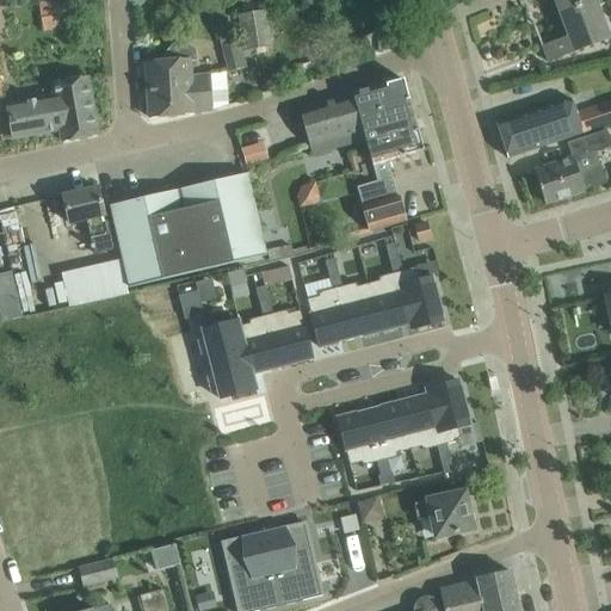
[(60,14),(57,0),(38,4),(41,17),(60,14)]
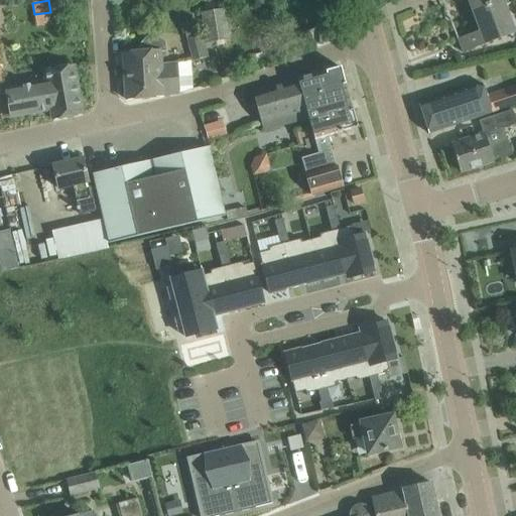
[(502,0),(501,0),(473,11),(481,31),(458,40),(463,52),(515,32),(502,0)]
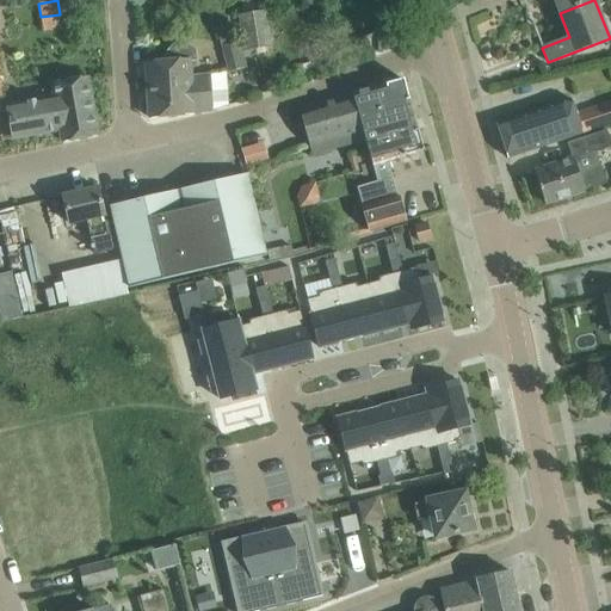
[(554,0),(560,13),(593,0),(554,0)]
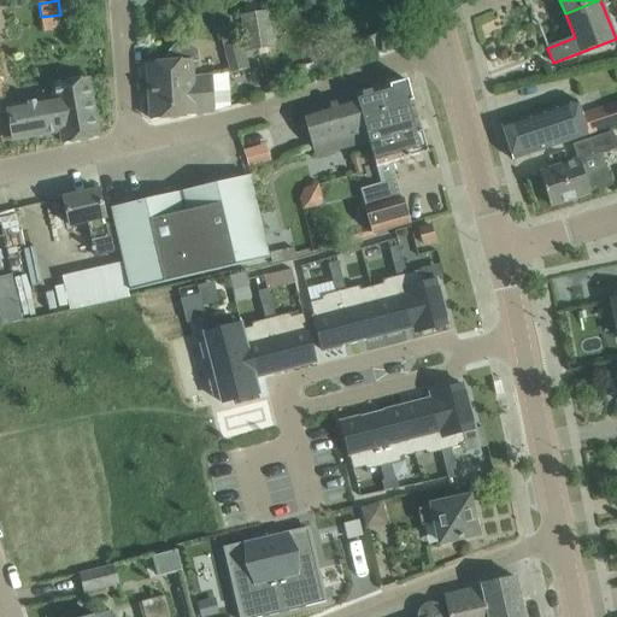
[(245,41),(246,48),(274,43),(269,12),(241,17),(245,41)]
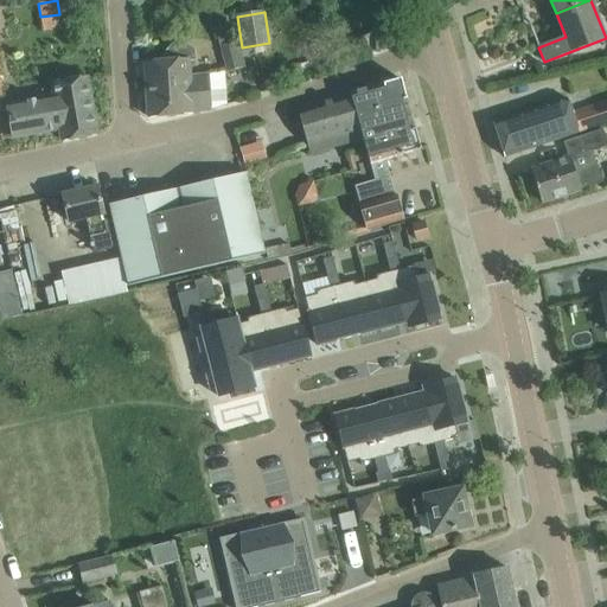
[(241,48),(242,48),(241,40),(219,45),(225,71),(246,66),(241,48)]
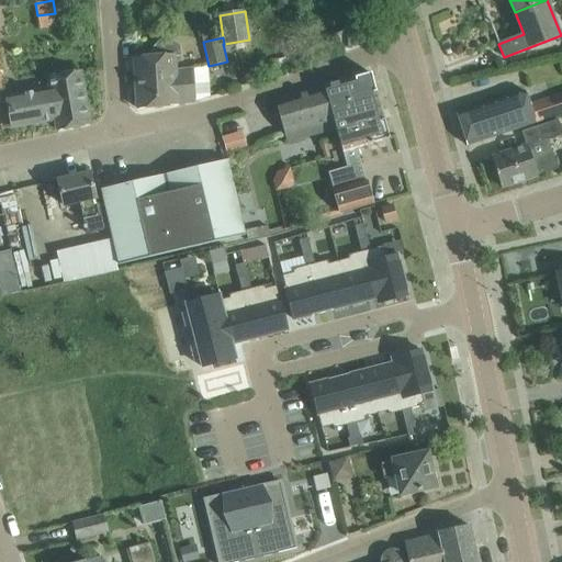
[(134,57),(136,88),(177,83),(178,85),(194,82),(192,68),(176,70),(175,57),(182,56),(180,45),(171,38),(159,40),(153,48),(153,55),(134,57)]
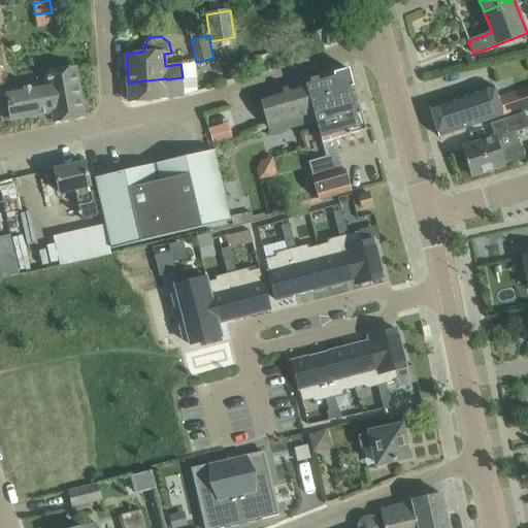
[(310,36),(290,45),(294,54),(315,45),(310,36)]
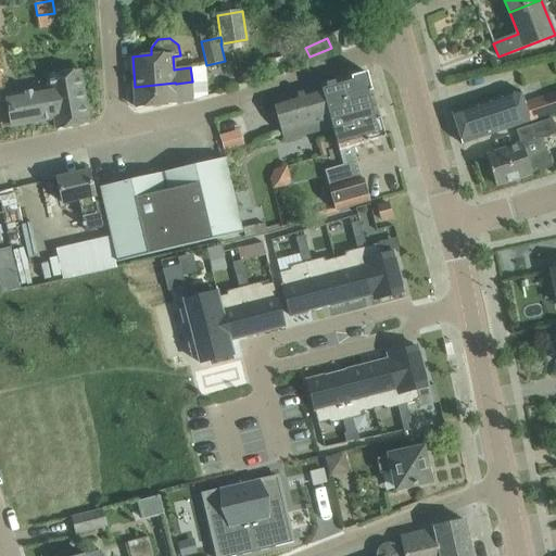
[(269,61),(274,72),(289,66),(283,57),(269,61)]
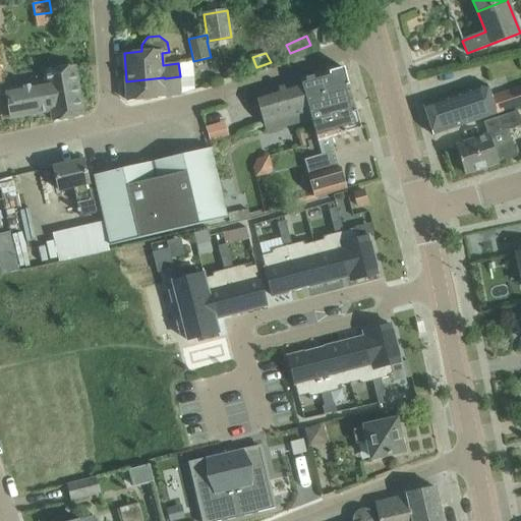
[(84,116),(75,65),(45,71),(46,81),(5,90),(10,118),(51,110),(53,121),(84,116)]
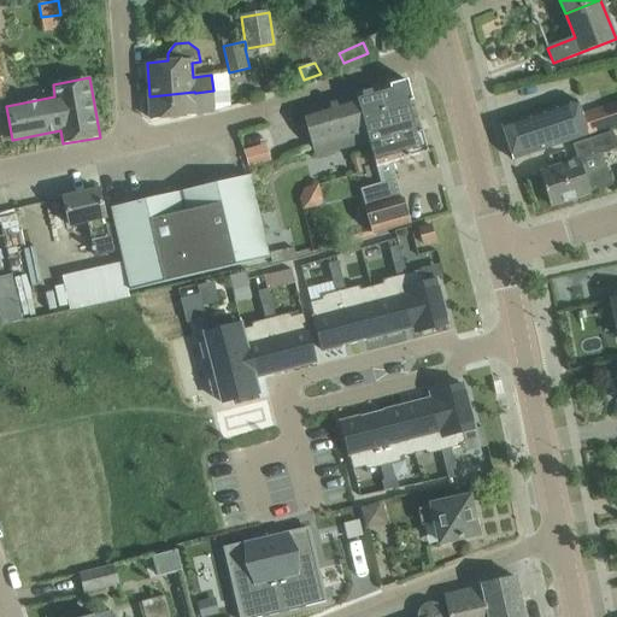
[(368,137),(419,123),(407,80),(356,94),(357,97),(303,112),(316,157),(369,142),(368,137)]
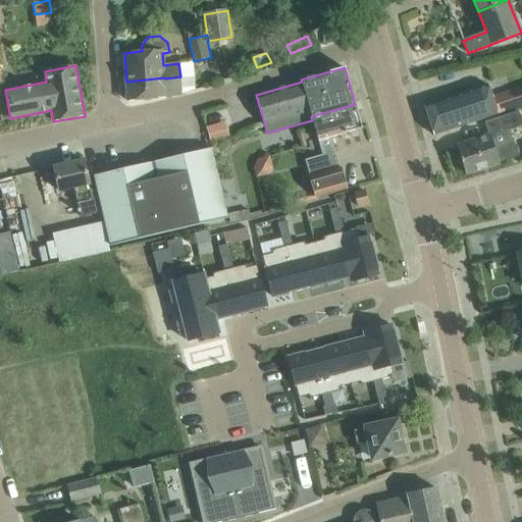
[(164,77),(126,82),(127,101),(166,98),(166,97),(181,95),(196,90),(194,74),(180,76),(165,79),(164,77)]
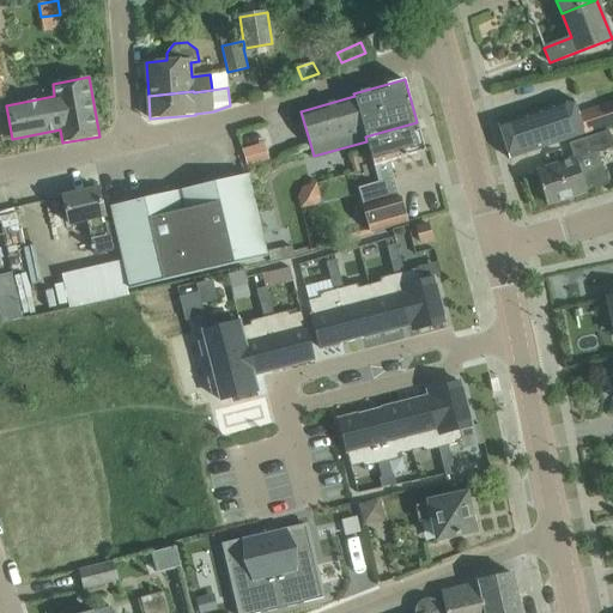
[(501,123),(498,123),(510,159),(513,158),(612,122),(612,102),(578,115),(572,99),(501,123)]
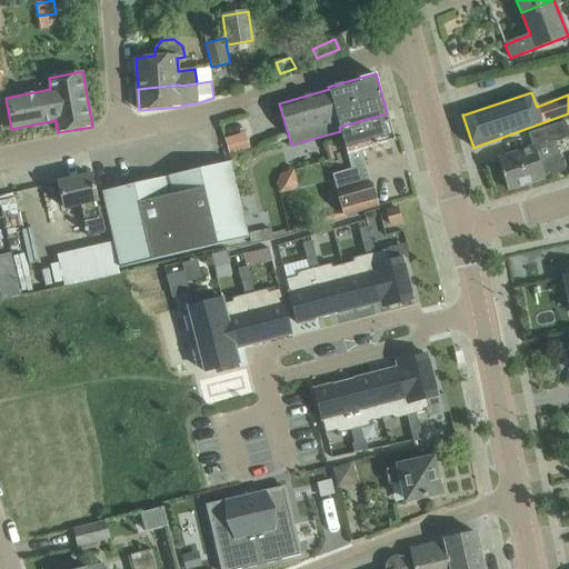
[(339,127),(340,131),(351,170),(366,167),(360,150),(395,140),(387,113),(339,127)]
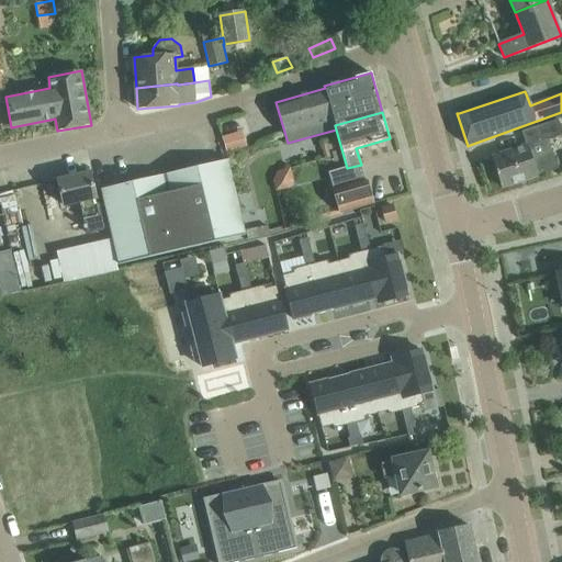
[(561,132),(558,119),(523,131),(528,146),(492,158),(502,188),(558,168),(548,141),(561,135),(561,132)]
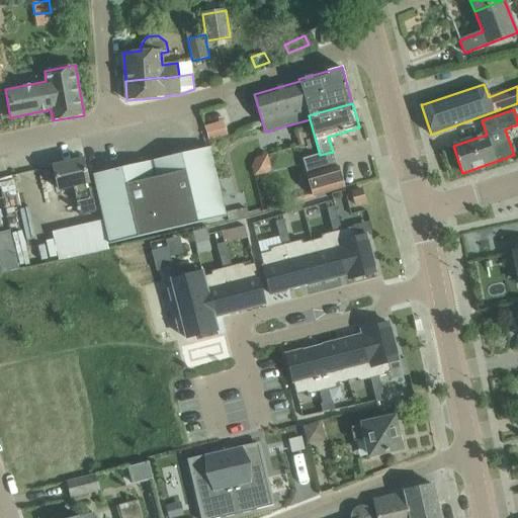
[(217,122),(206,123),(206,139),(218,139),(217,122)]
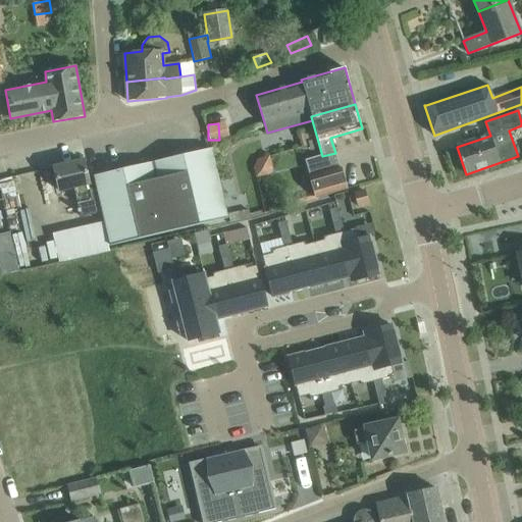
[(84,160),(54,167),(59,191),(73,188),(81,217),(103,212),(110,244),(218,217),(210,183),(218,180),(212,153),(204,155),(203,152),(96,177),(97,181),(89,184),(84,160)]
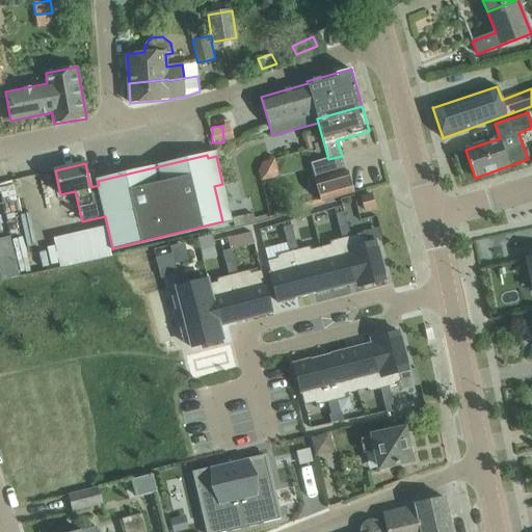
[(353,193),(347,169),(315,179),(321,203),(353,193)]
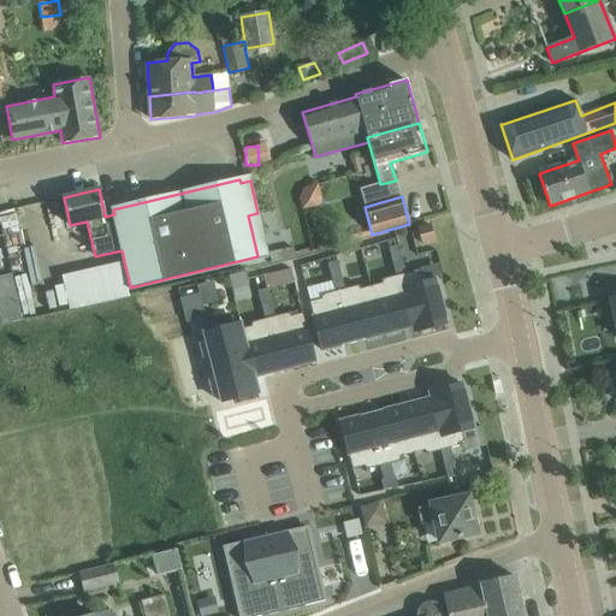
[(431,225),(419,229),(422,243),(434,241),(431,225)]
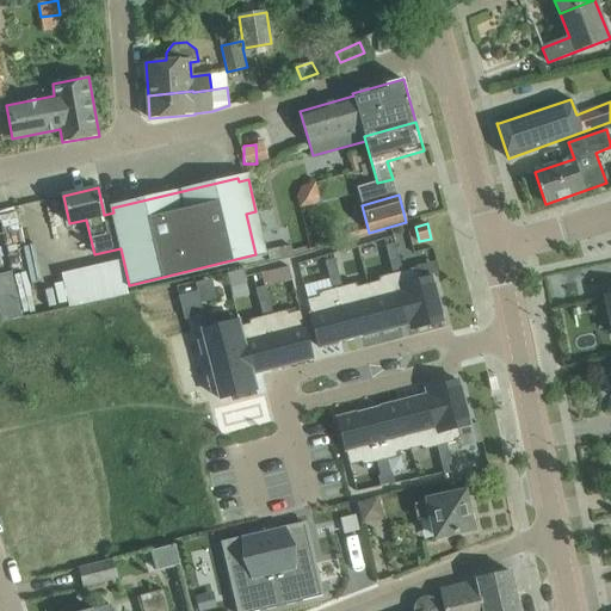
[(395,244),(386,246),(389,260),(399,258),(395,244)]
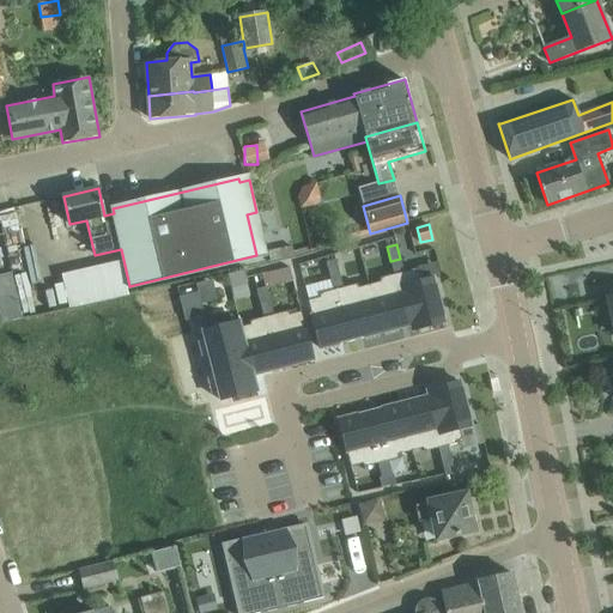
[(400,259),(390,261),(394,274),(398,274),(404,272),(400,259)]
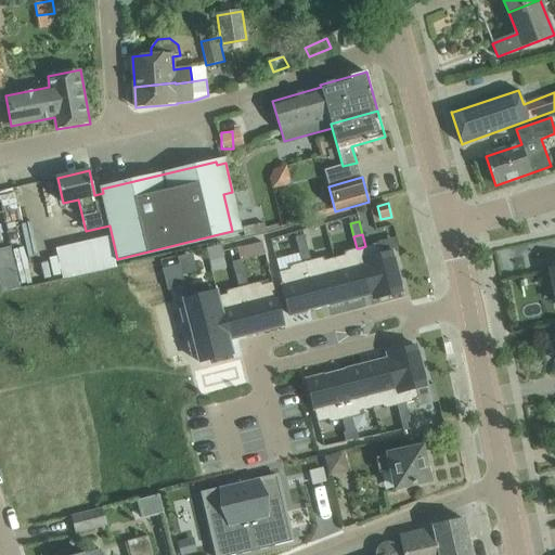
[(305,235),(295,237),(299,250),(308,248),(305,235)]
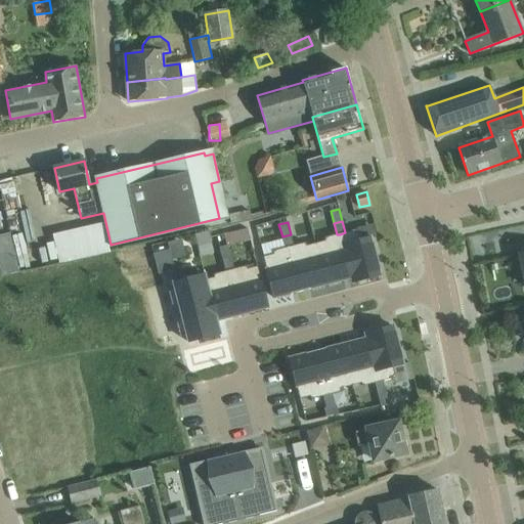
[(345,232),(340,234),(351,278),(352,282),(381,275),(370,237),(360,241),(357,229),(345,232)]
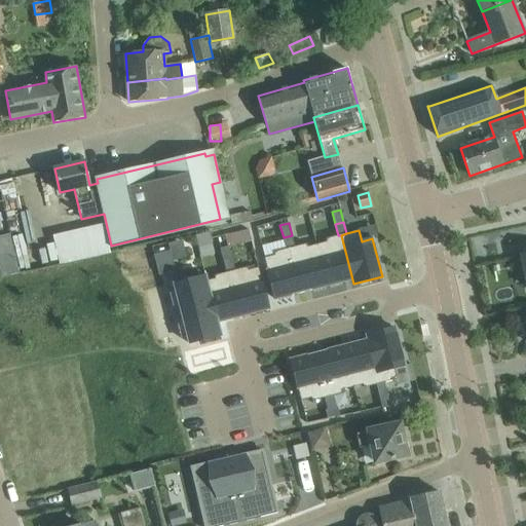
[(207,232),(194,236),(197,249),(211,245),(207,232)]
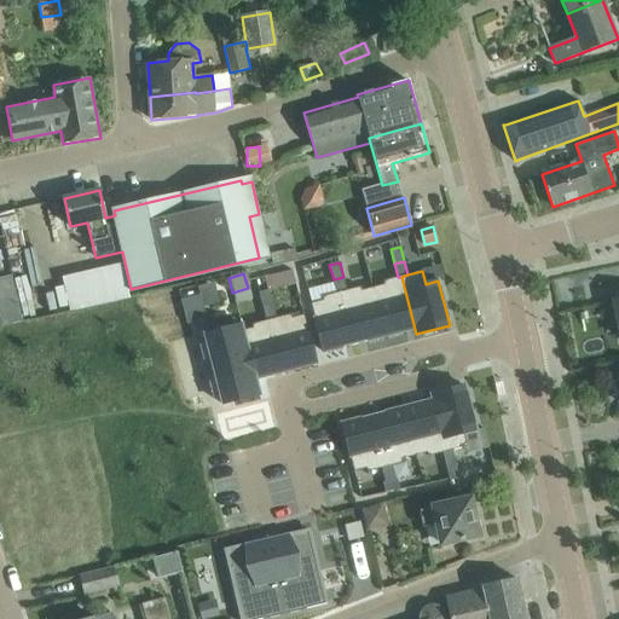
[(281,287),(278,273),(265,277),(268,290),(281,287)]
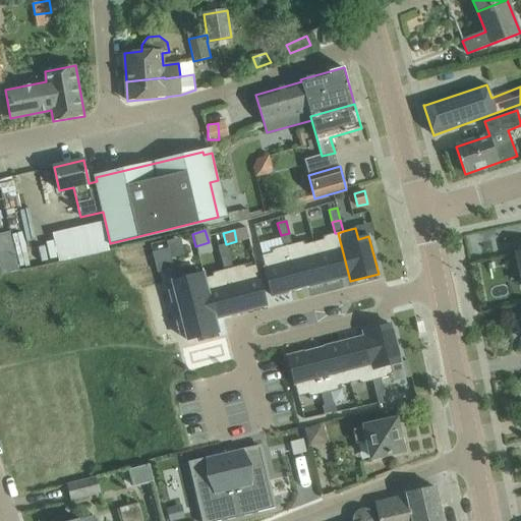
[(0,234),(0,246),(10,244),(7,233),(0,234)]
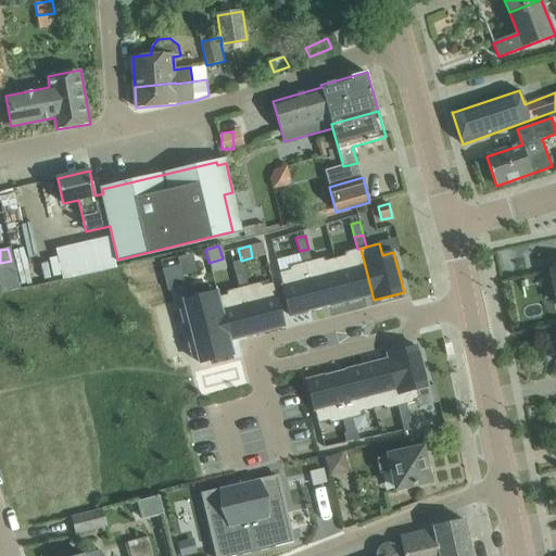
[(308,249),(300,251),(303,263),(307,262),(312,261),(308,249)]
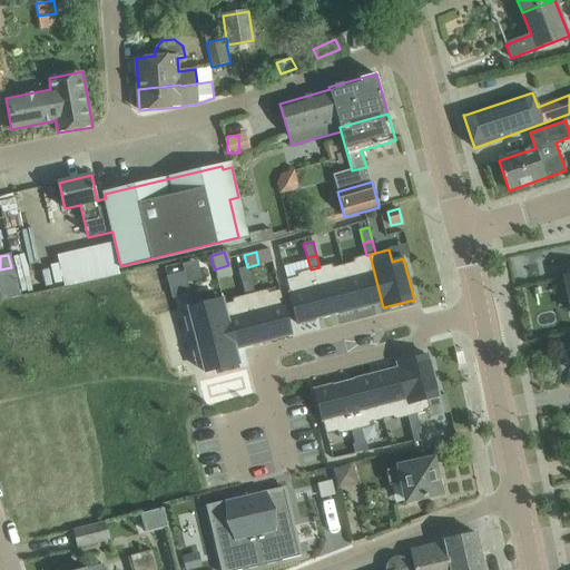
[(354,262),(344,265),(355,310),(382,303),(370,255),(366,255),(353,258),(354,262)]
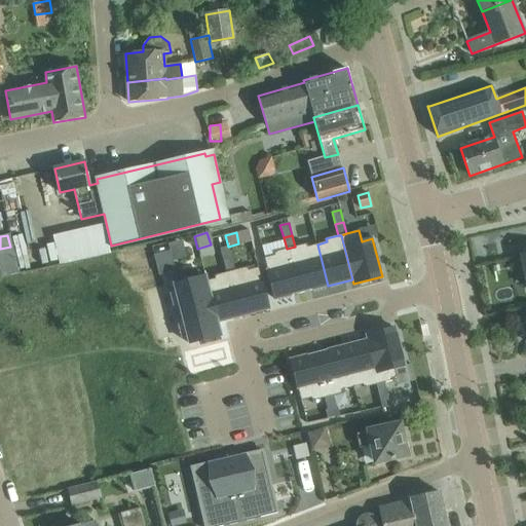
[(295,247),(291,248),(302,293),(312,291),(311,290),(328,286),(317,245),(308,247),(307,243),(295,247)]
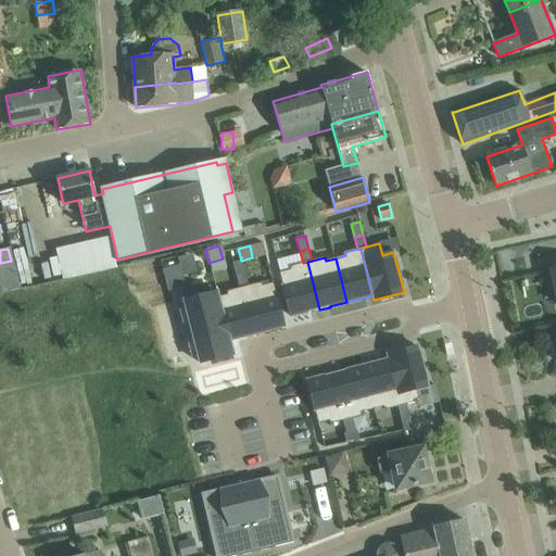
[(241,261),(232,263),(236,276),(245,274),(241,261)]
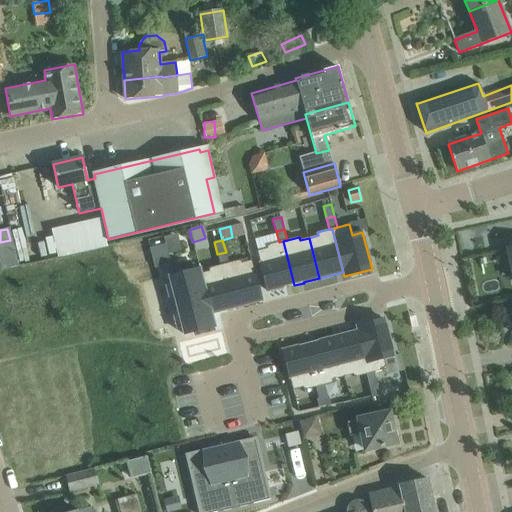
[(267,249),(257,251),(268,291),(284,287),(284,288),(294,285),(283,241),(279,242),(267,246),(267,249)]
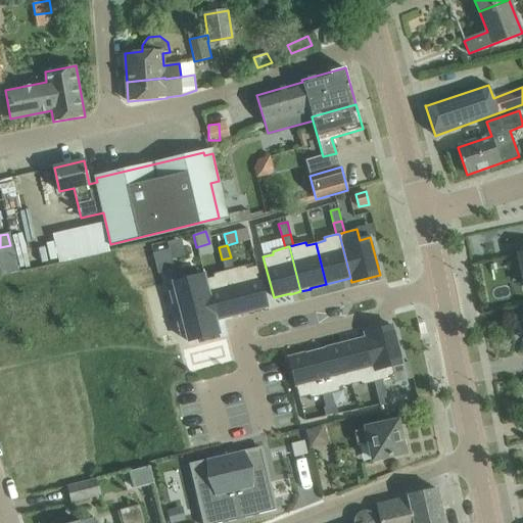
[(169,249),(160,251),(167,272),(171,271),(174,270),(169,249)]
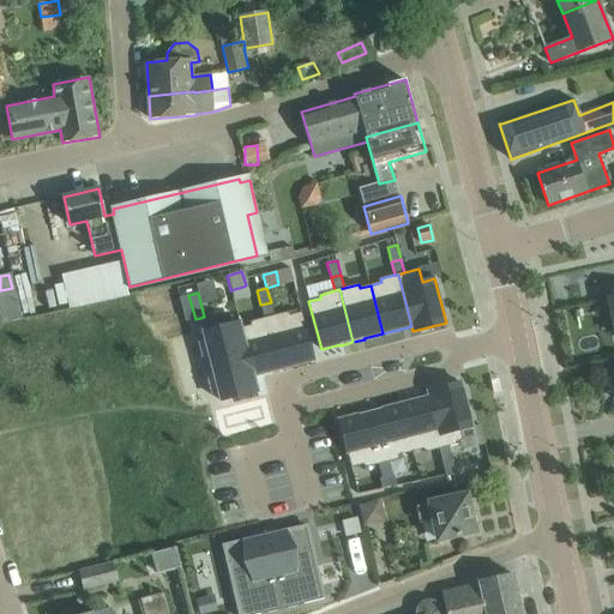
[(182,296),(180,298),(186,321),(188,320),(196,319),(188,295),(182,296)]
